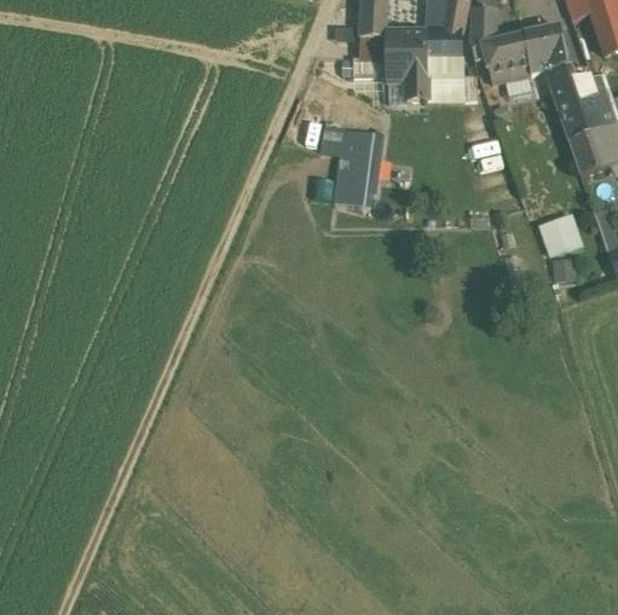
[(426,0),(425,34),(426,34),(427,85),(427,102),(462,100),(461,34),(467,0),(426,0)]
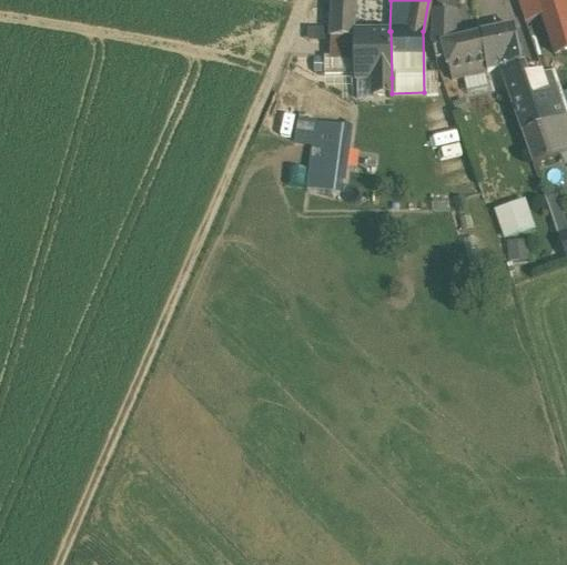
[(436,0),(436,8),(454,9),(454,0),(436,0)]
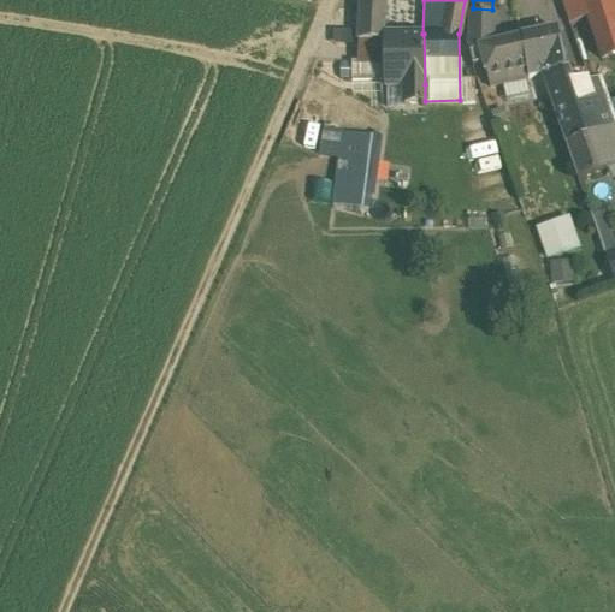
[(580,0),(593,36),(614,30),(614,0),(580,0)]
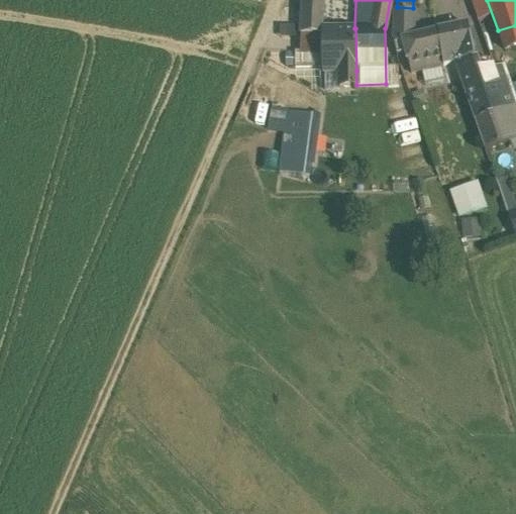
[(320,4),(301,5),(299,52),(323,52),(323,31),(319,31),(320,4)]
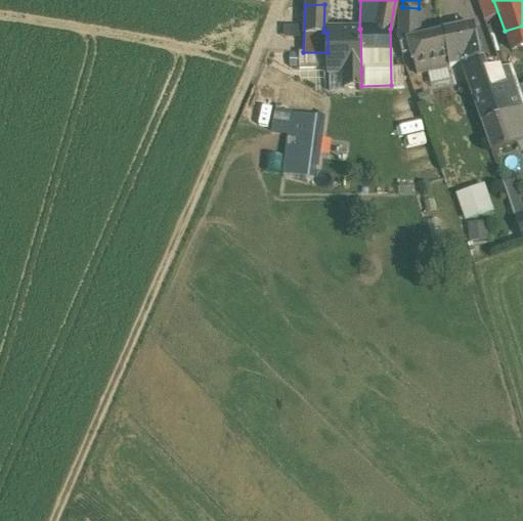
[(402,7),(400,7),(399,42),(401,55),(409,51),(406,38),(418,35),(419,8),(402,7)]
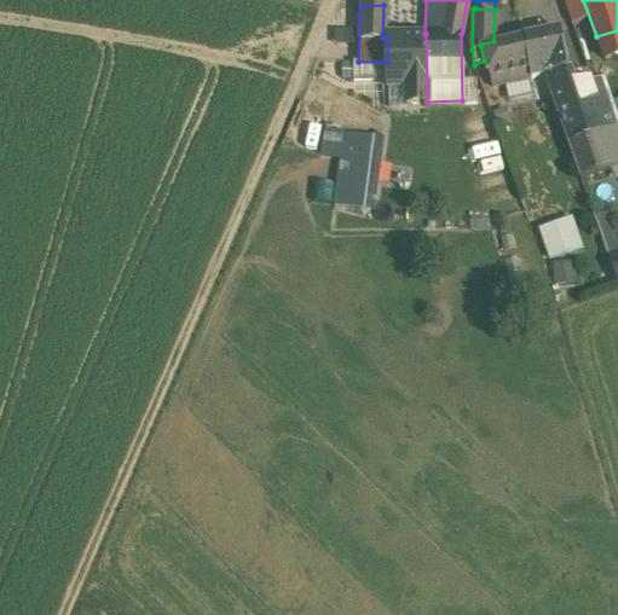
[(558,28),(521,35),(530,75),(543,73),(565,69),(558,28)]
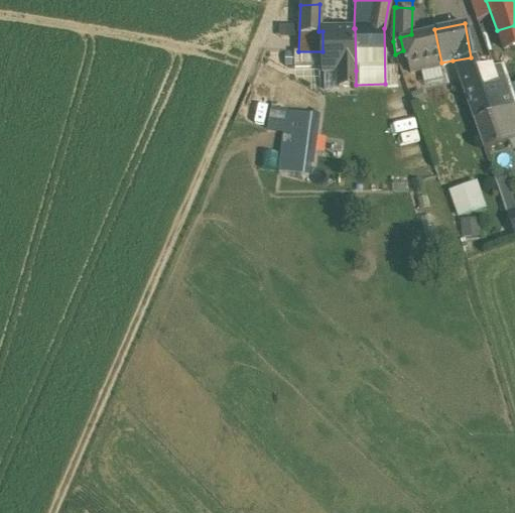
[(514,25),(497,30),(503,46),(514,43),(514,25)]
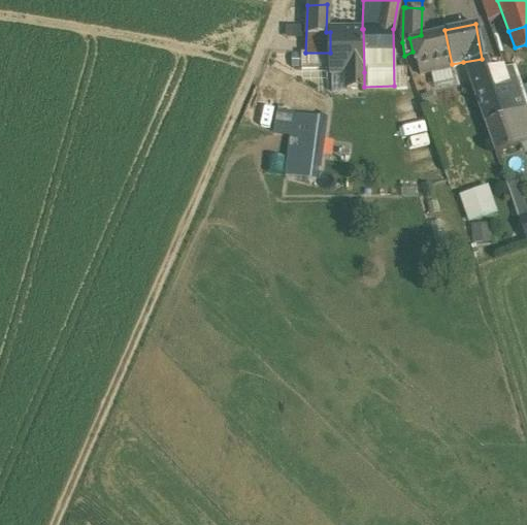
[(362,29),(330,29),(330,32),(330,53),(330,72),(346,72),(364,72),(363,29),(362,29)]
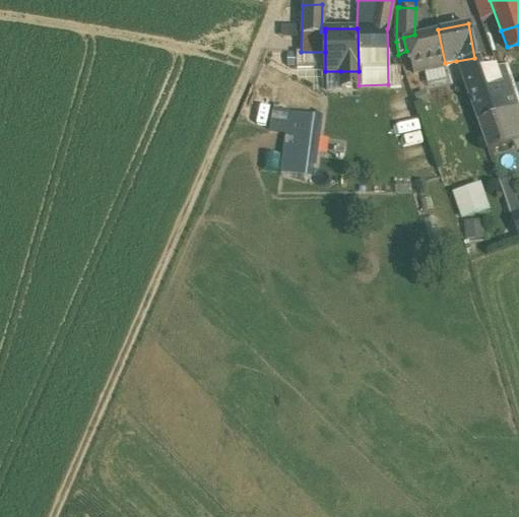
[(438,28),(414,35),(403,38),(406,51),(412,70),(445,63),(438,29),(438,28)]
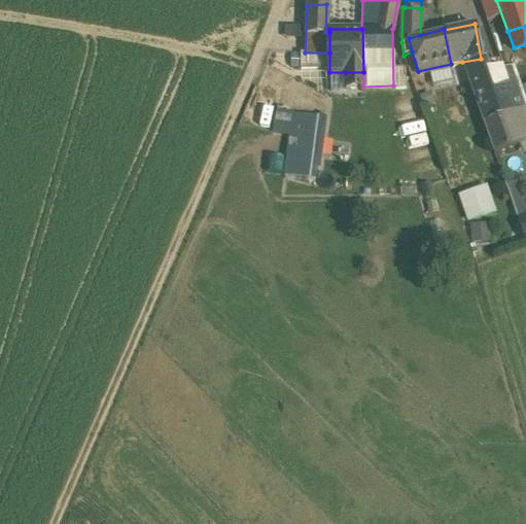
[(481,59),(462,62),(484,121),(493,116),(479,74),(484,73),(481,59)]
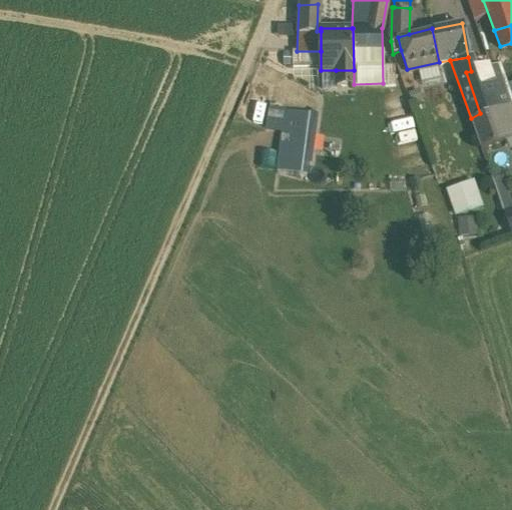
[(471,71),(466,72),(480,113),(471,118),(481,147),(511,136),(511,99),(507,85),(499,62),(471,71)]
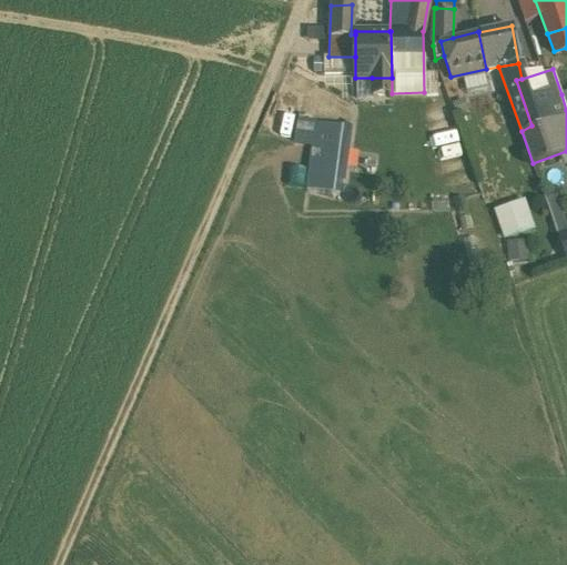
[(372,78),(355,78),(355,97),(373,96),(373,93),(372,93),(372,78)]
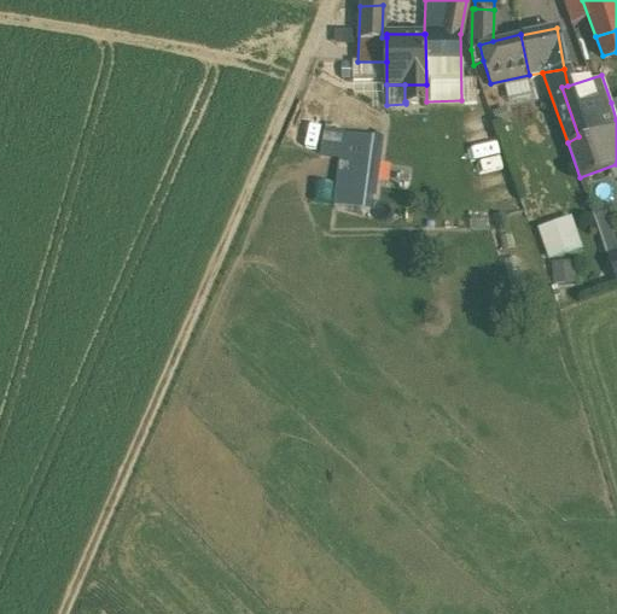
[(426,101),(426,85),(405,85),(405,101),(406,101),(426,101)]
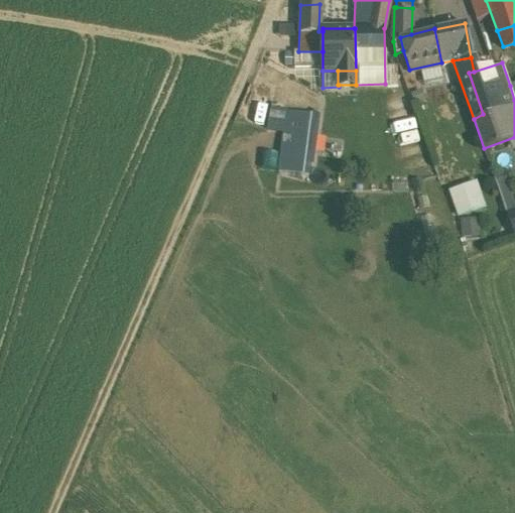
[(285,110),(275,108),(272,128),(282,129),(285,110)]
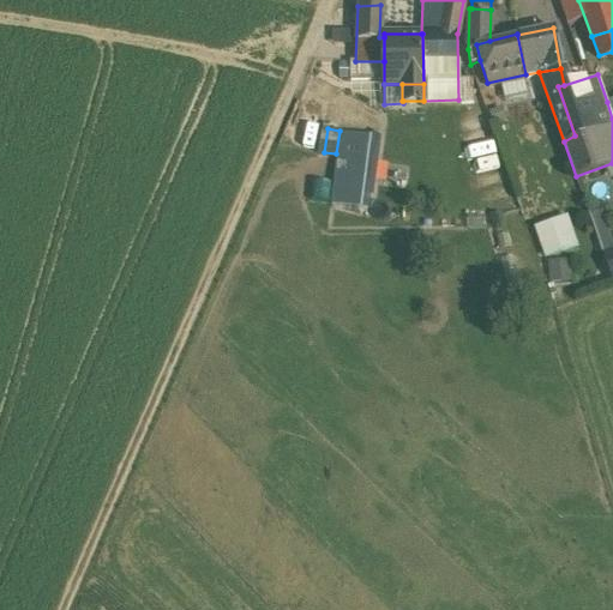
[(370,136),(341,132),(331,200),(360,205),(370,136)]
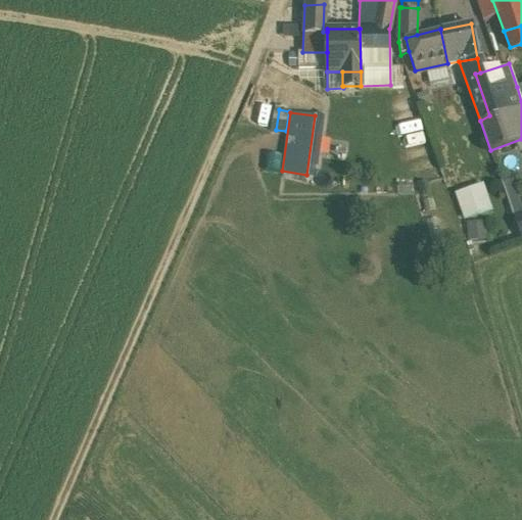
[(513,213),(521,208),(521,207),(512,178),(503,181),(513,213)]
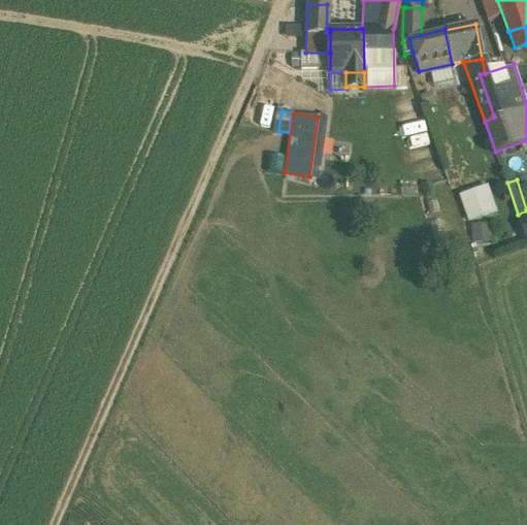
[(468,221),(498,209),(488,182),(458,193),(468,221)]
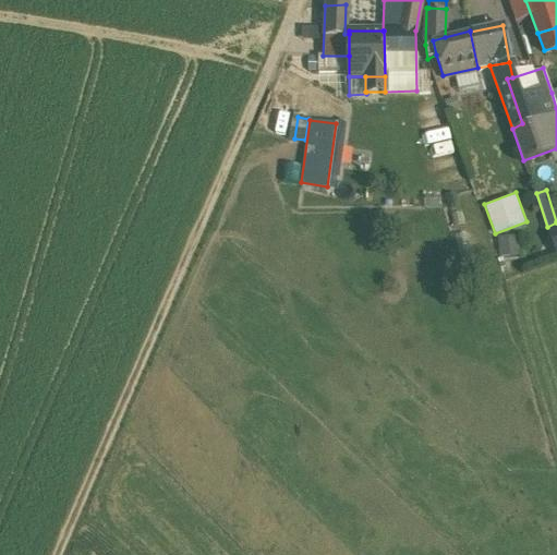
[(556,255),(556,222),(547,227),(556,255)]
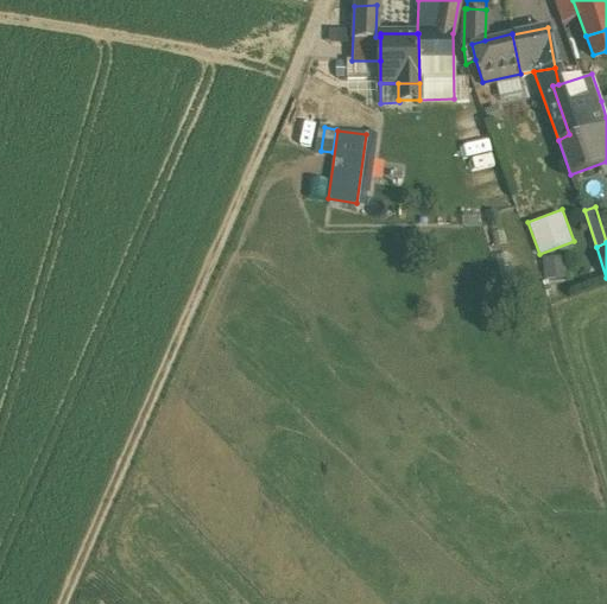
[(567,274),(566,253),(542,254),(543,277),(567,274)]
